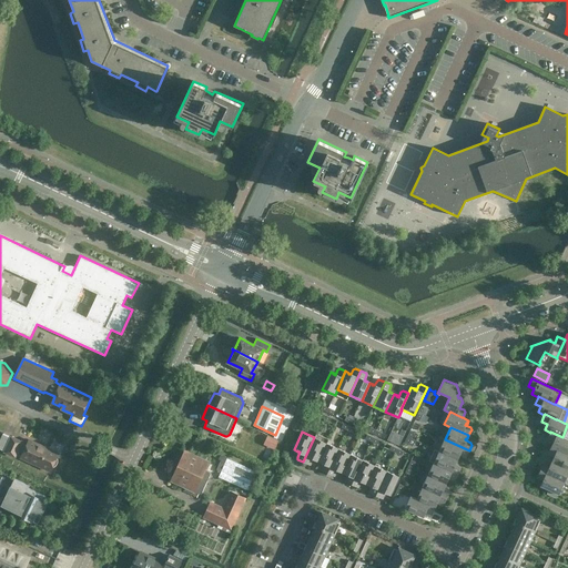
[(567,439),(563,437),(550,432),(550,433),(547,438),(554,442),(551,447),(567,454),(567,439)]
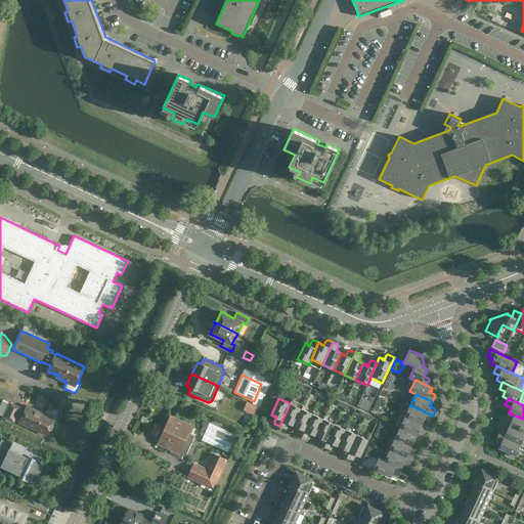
[(301,408),(302,409),(303,405),(292,399),(290,403),(279,426),(285,428),(287,428),(290,423),(291,424),(294,426),(301,408)]
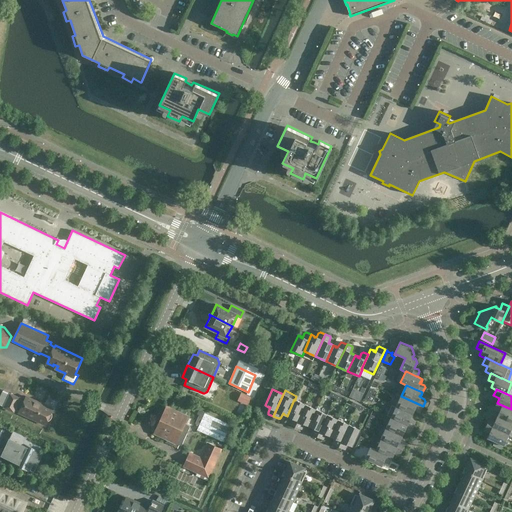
[(241,392),(237,401),(247,405),(251,397),(241,392)]
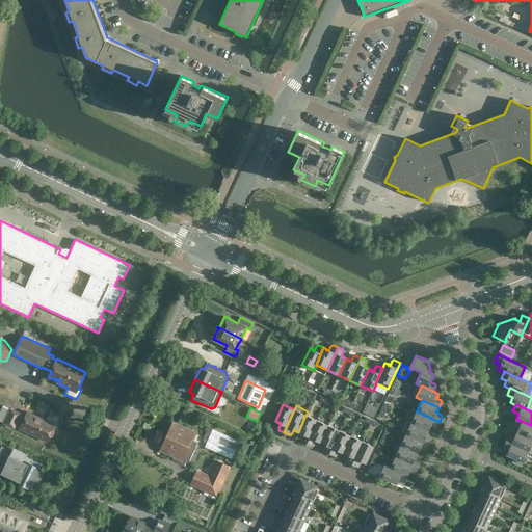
[(53,428),(54,425),(55,424),(27,411),(24,418),(20,416),(21,414),(10,409),(4,423),(15,428),(16,425),(21,427),(20,429),(47,442),(49,437),(51,436),(53,435),(54,433),(54,430),(53,428)]
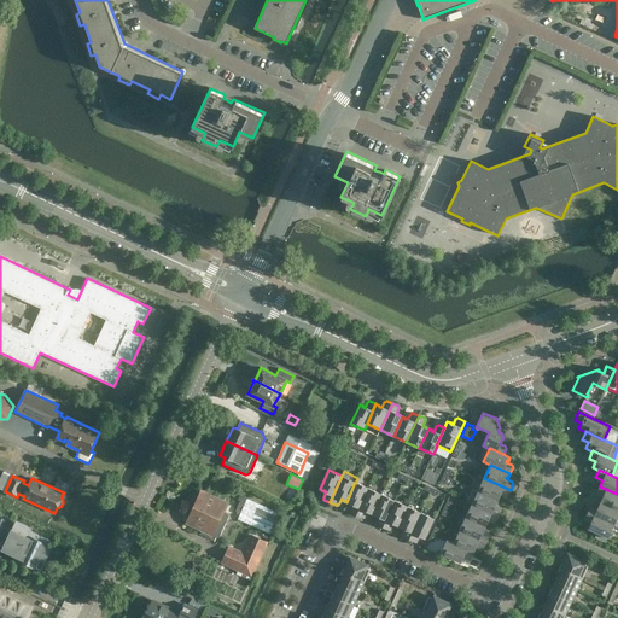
[(507,496),(511,490),(484,478),(478,490),(497,500),(499,496),(499,494),(505,496),(507,496)]
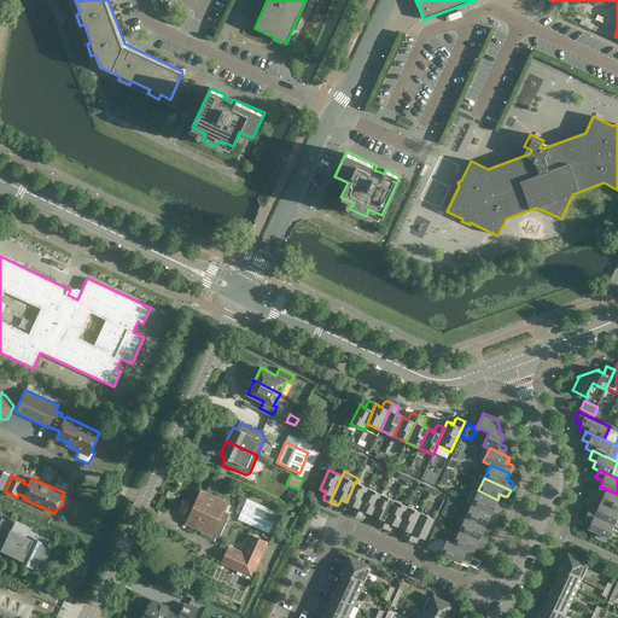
[(368,488),(356,483),(355,482),(347,502),(349,503),(350,502),(353,503),(349,509),(350,512),(356,514),(368,488)]
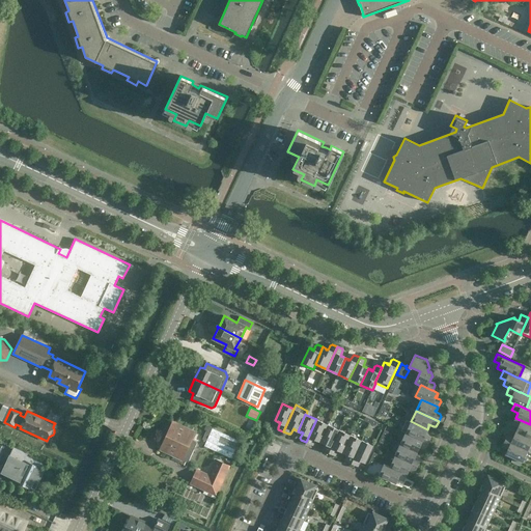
[(530,424),(515,418),(512,424),(518,426),(516,428),(515,431),(530,438),(530,424)]
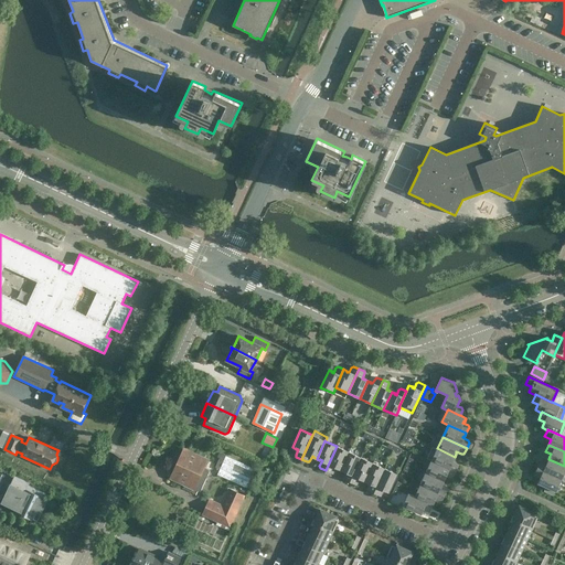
[(340,470),(349,452),(337,446),(326,470),(331,473),(333,472),(336,467),(338,468),(338,469),(340,470)]
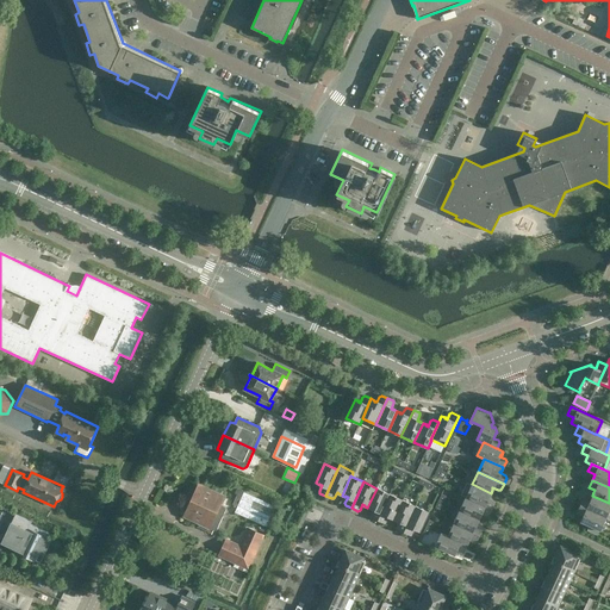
[(490,497),(491,493),(472,484),(466,497),(491,509),(495,503),(493,500),(487,498),(489,496),(490,497)]
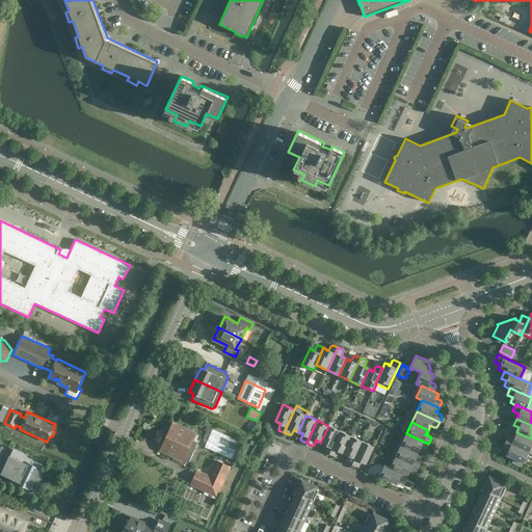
[(180,462),(193,432),(175,424),(162,450),(175,456),(173,459),(180,462)]
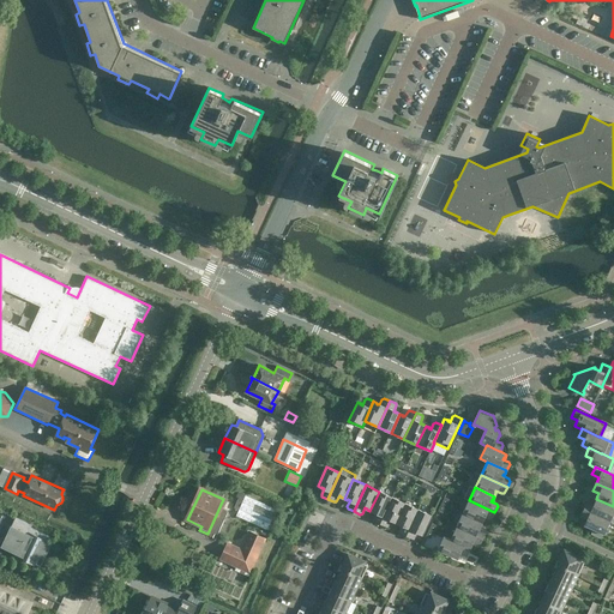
[(380,523),(392,498),(379,492),(369,511),(373,512),(374,511),(375,512),(373,518),(374,521),(380,523)]
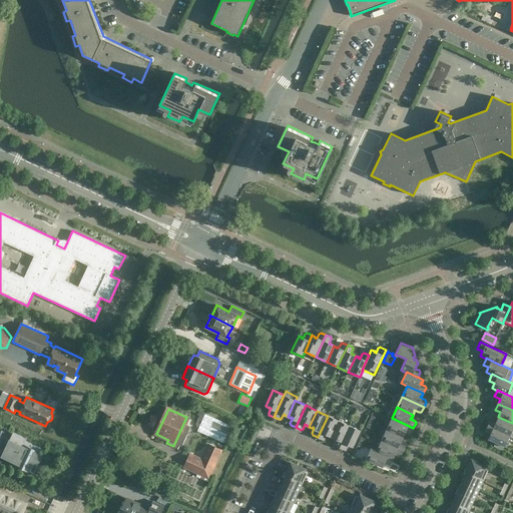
[(224,443),(231,426),(204,414),(197,431),(224,443)]
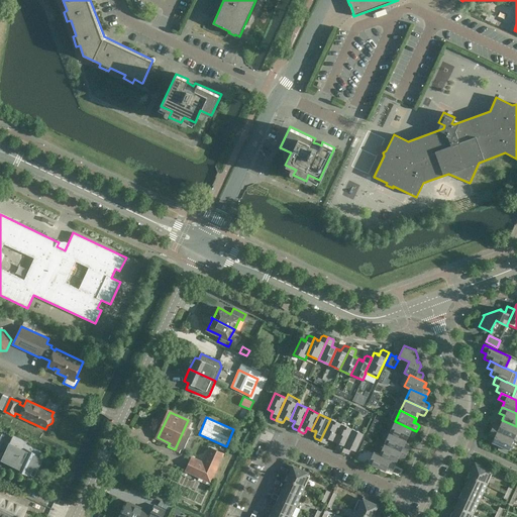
[(333,440),(341,424),(330,419),(320,440),(325,443),(327,442),(329,437),(331,438),(331,439),(333,440)]
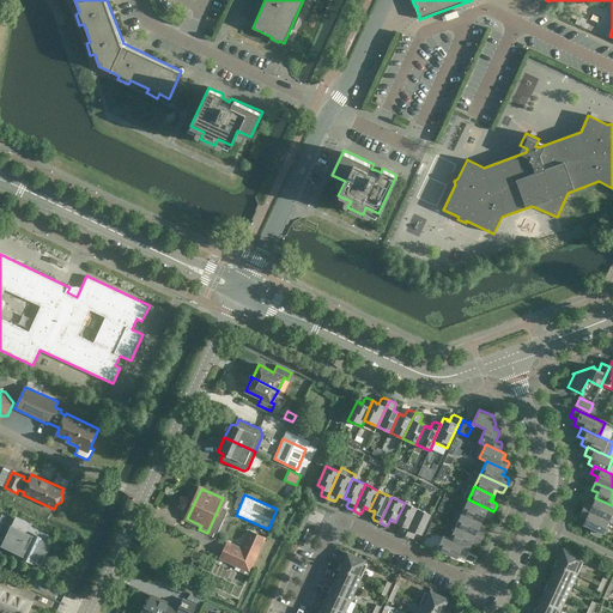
[(612,505),(595,498),(593,504),(588,502),(587,501),(583,508),(608,520),(612,522),(612,505)]
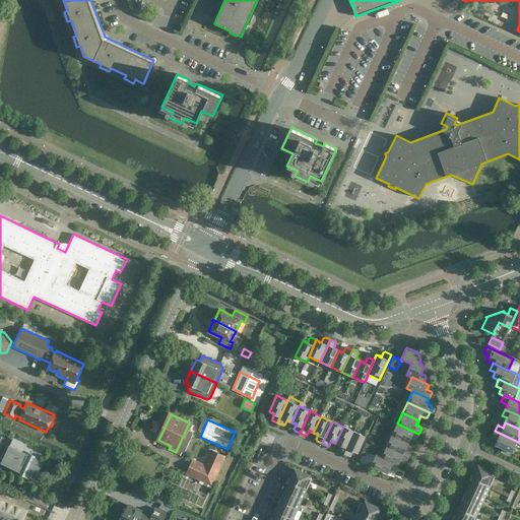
[(416,440),(418,434),(397,424),(392,435),(408,443),(409,440),(408,440),(409,438),(414,440),(416,440)]
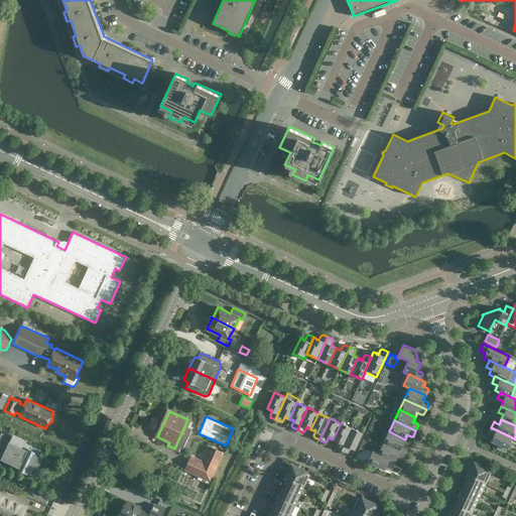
[(342,449),(352,428),(341,423),(333,439),(336,440),(336,439),(338,440),(336,445),(337,447),(342,449)]
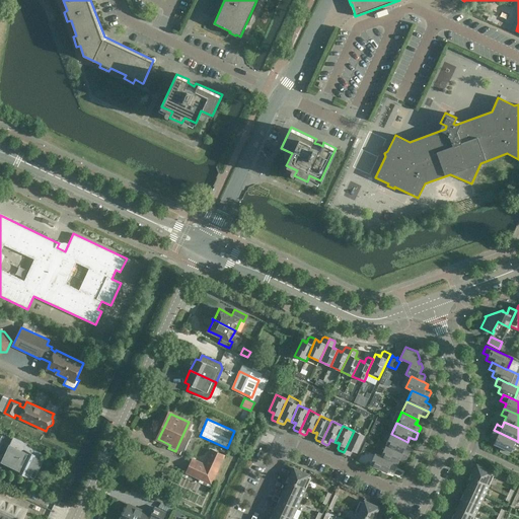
[(515,440),(494,430),(491,437),(496,439),(494,444),(502,448),(501,450),(502,451),(507,454),(508,453),(509,451),(510,452),(515,440)]
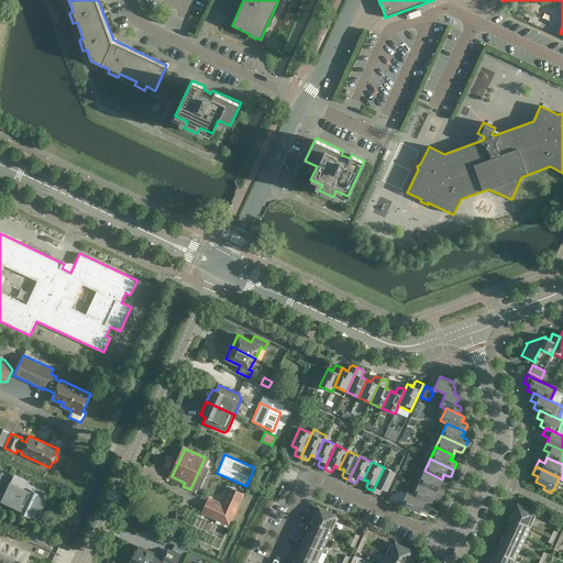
[(396,473),(384,467),(373,490),(378,494),(381,493),(383,487),(385,488),(384,489),(387,490),(396,473)]
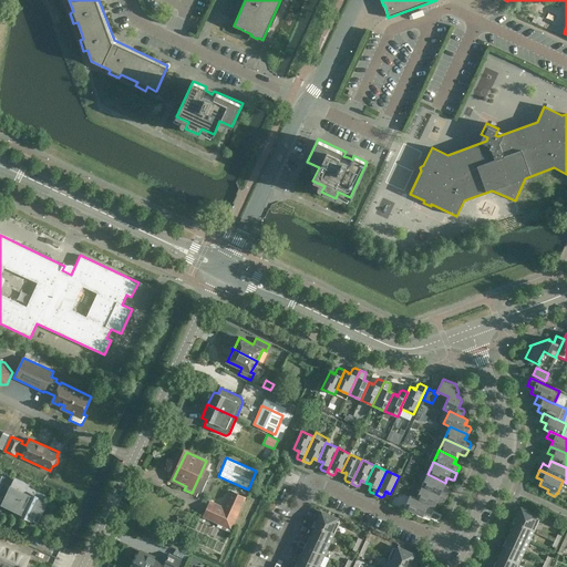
[(443,487),(445,483),(428,474),(423,472),(420,478),(424,481),(422,486),(445,497),(449,491),(443,487)]
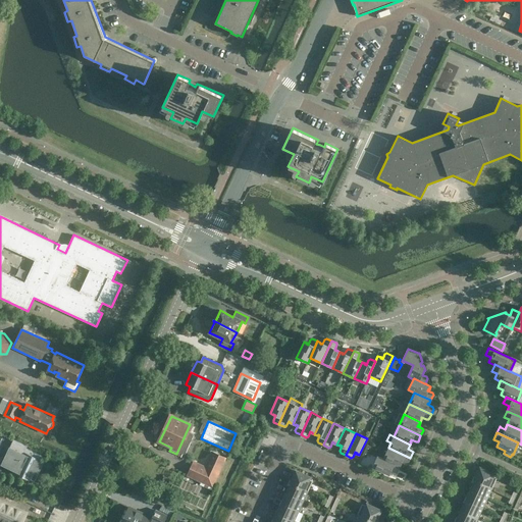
[(35,480),(40,470),(39,470),(42,463),(43,464),(43,463),(43,462),(44,461),(21,451),(20,453),(9,447),(8,448),(9,448),(5,456),(7,457),(3,465),(1,464),(0,465),(12,470),(11,471),(11,472),(33,482),(34,482),(34,480),(35,481),(35,480)]
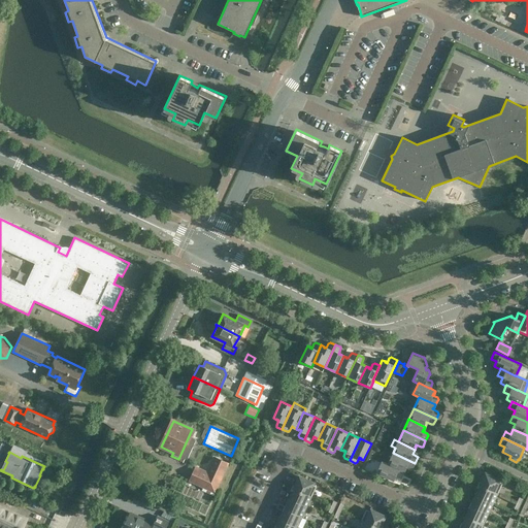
[(413,468),(415,463),(393,453),(388,464),(387,464),(404,472),(405,469),(404,468),(405,467),(410,469),(413,468)]
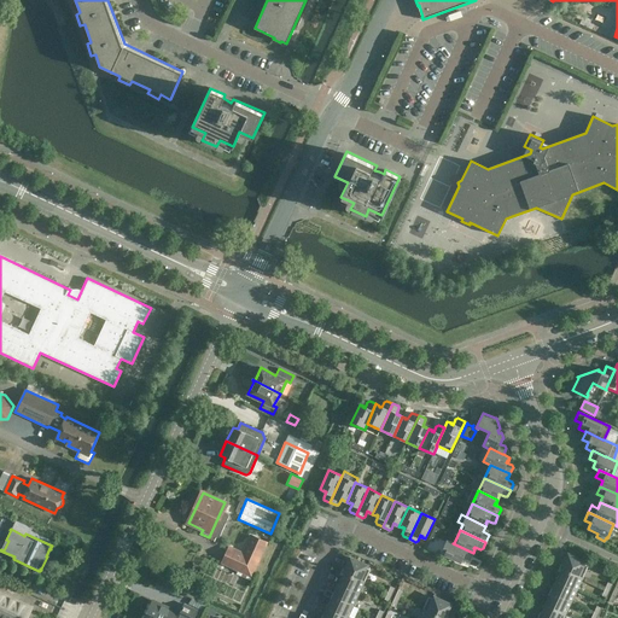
[(243,553),(232,548),(229,547),(222,563),(251,576),(267,543),(251,536),(243,553)]
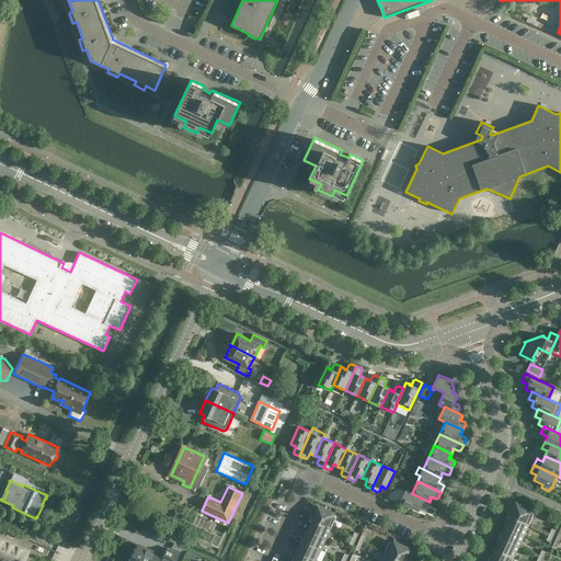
[(426,507),(430,502),(411,493),(412,493),(405,490),(400,503),(418,511),(420,507),(419,507),(420,505),(424,507),(426,507)]
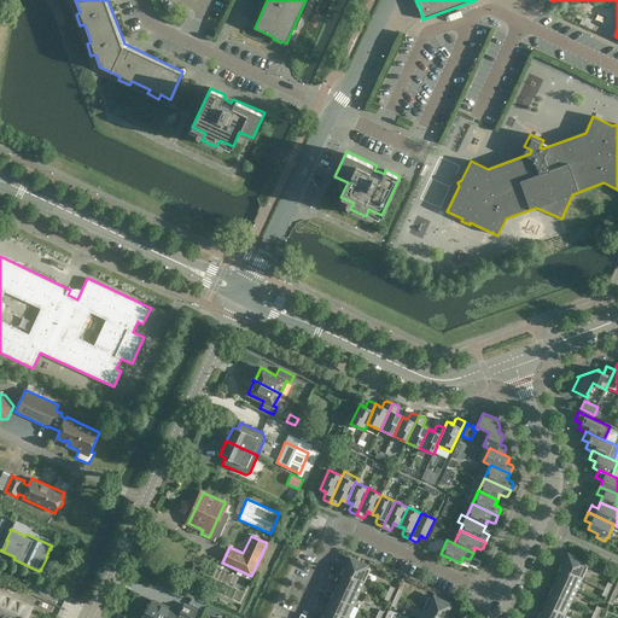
[(560,569),(561,569),(582,578),(588,566),(584,564),(586,563),(567,554),(560,569)]
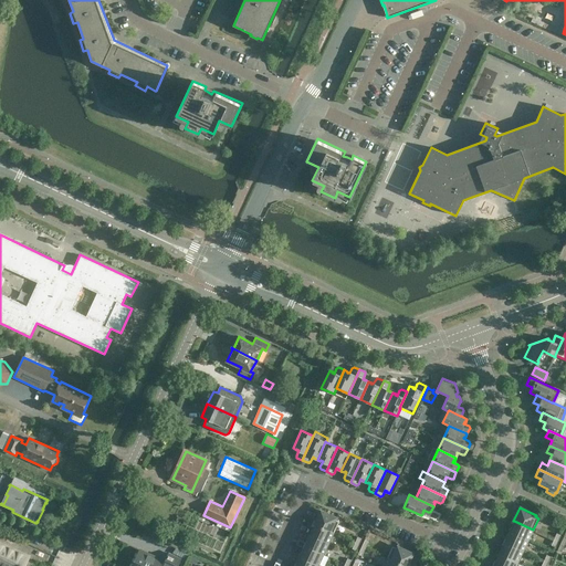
[(320,510),(314,523),(313,524),(314,524),(315,524),(334,533),(339,522),(336,520),(337,519),(320,510)]
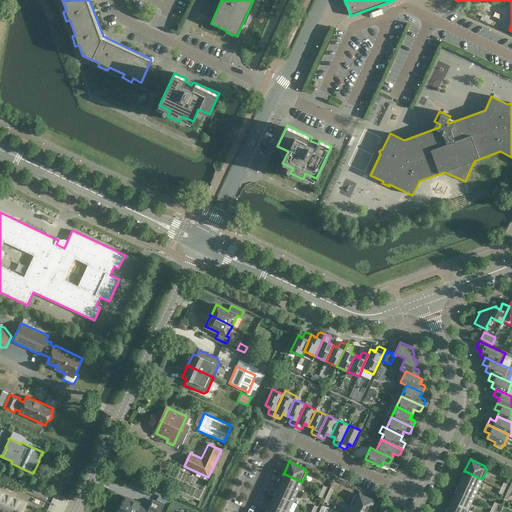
[(478,489),(482,479),(465,471),(460,481),(478,489)]
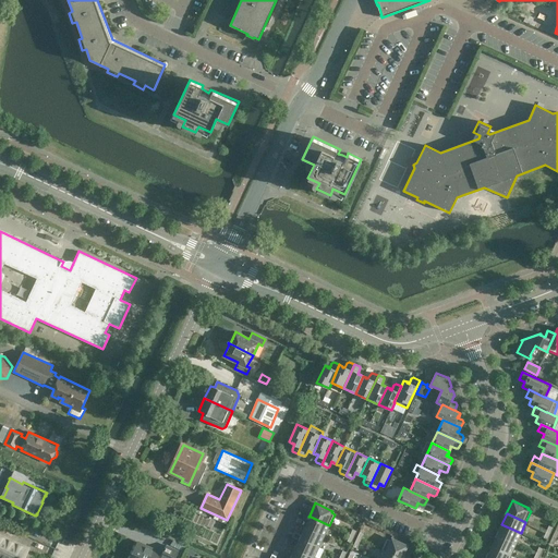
[(311,517),(310,517),(305,528),(324,536),(329,525),(311,517)]
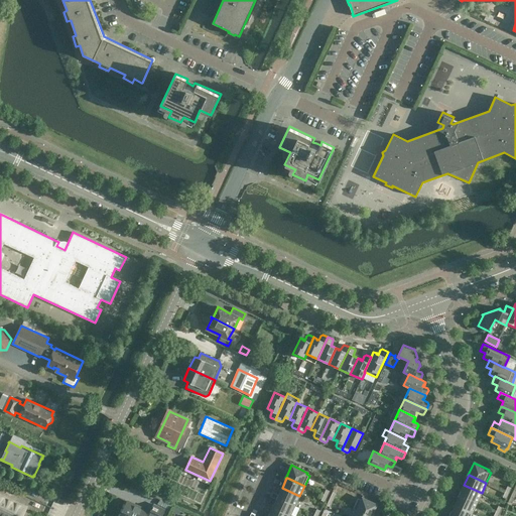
[(477,503),(482,493),(464,485),(460,494),(477,503)]
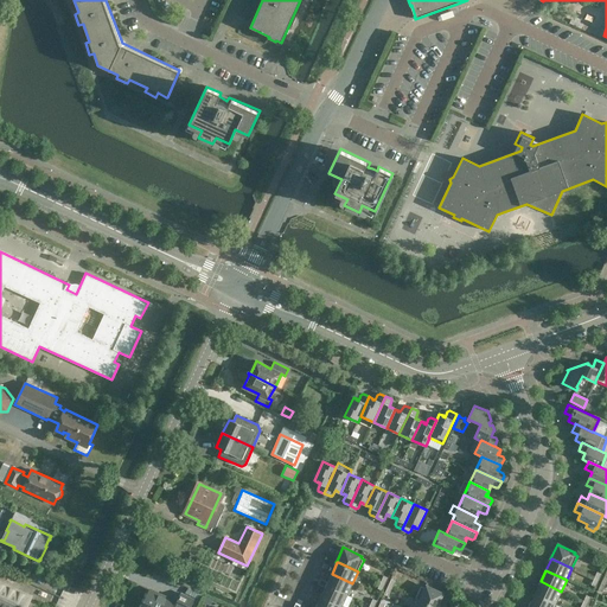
[(352,583),(332,574),(326,585),(347,594),(352,583)]
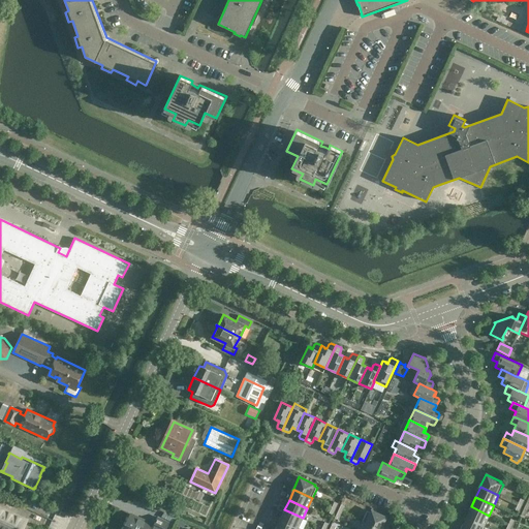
[(485,525),(489,516),(471,506),(466,517),(485,525)]
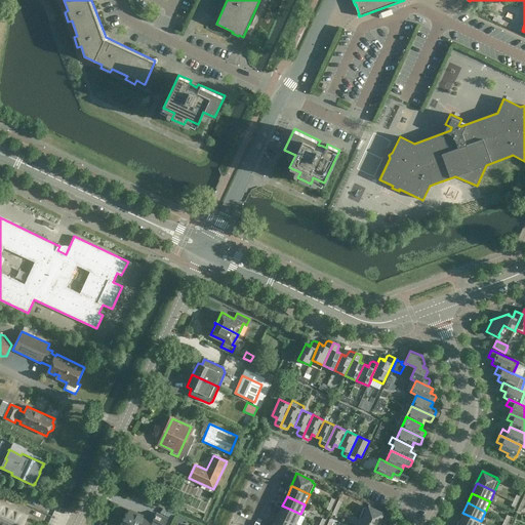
[(0,503),(0,524),(21,524),(26,516),(0,503)]
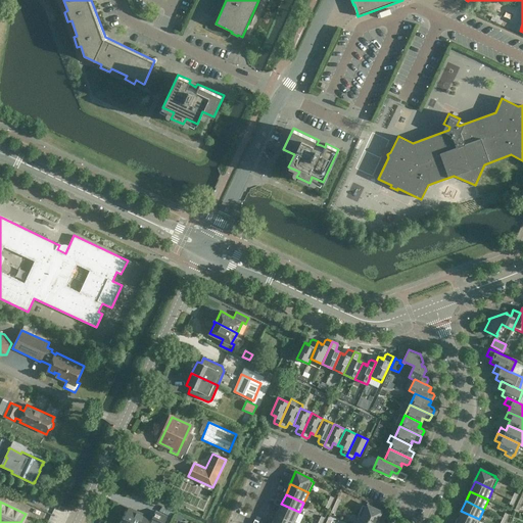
[(299,512),(281,504),(277,514),(294,522),(299,512)]
